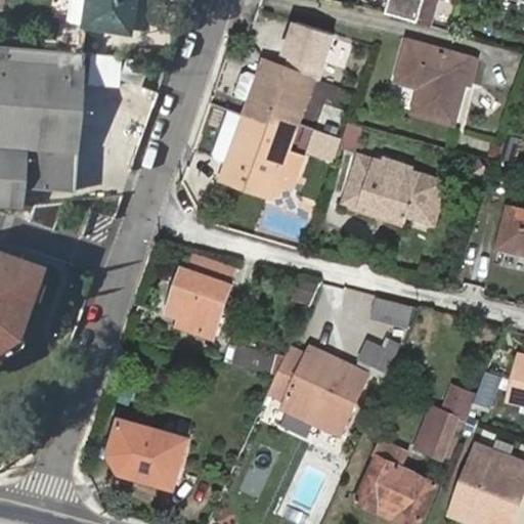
[(131,0),(85,0),(82,25),(127,32),(131,0)]
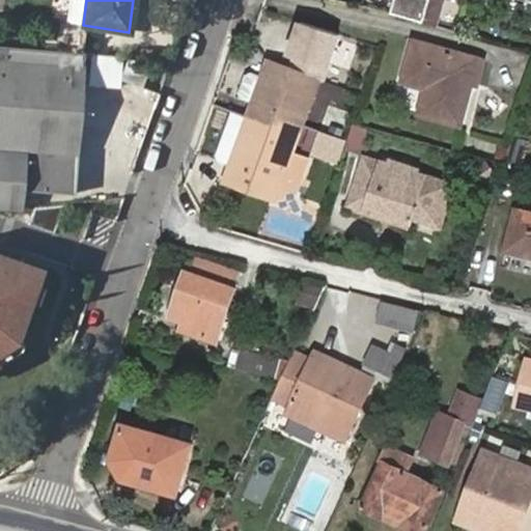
[(387,0),(385,8),(432,22),(438,0),(387,0)]
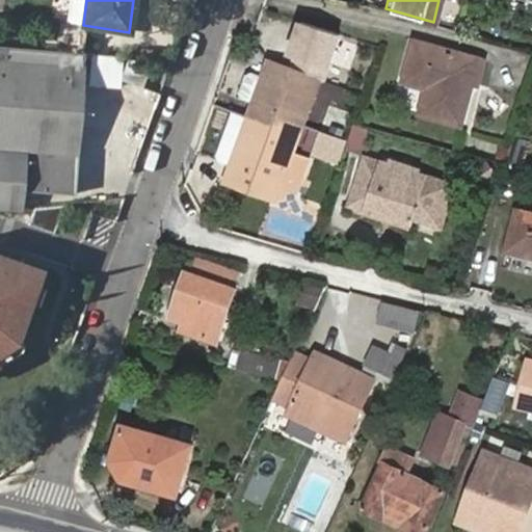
[(531,10),(531,0),(523,0),(523,8),(531,10)]
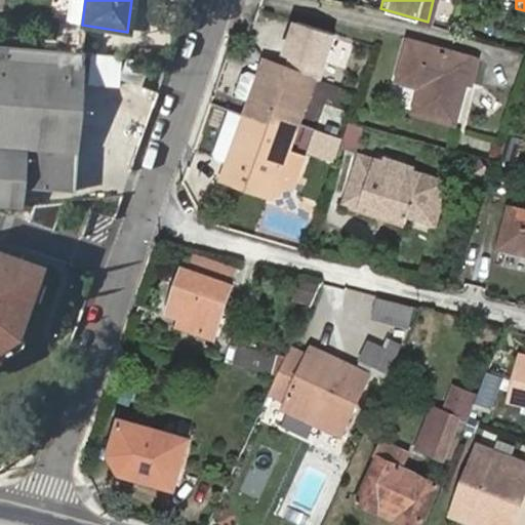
[(336,34),(295,22),(283,59),(316,72),(323,75),(336,34)]
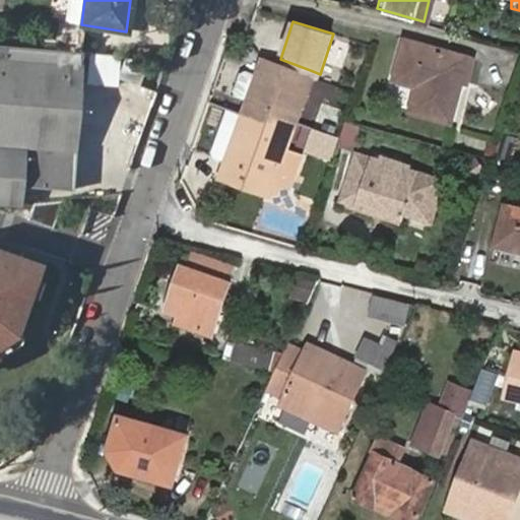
[(401,38),(390,75),(413,82),(406,107),(444,117),(456,77),(461,78),(468,56),(401,38)]
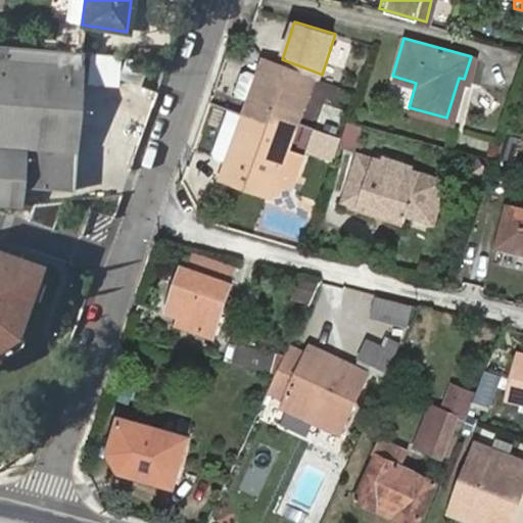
[(81,52),(0,45),(0,204),(18,206),(19,187),(72,191),(81,52)]
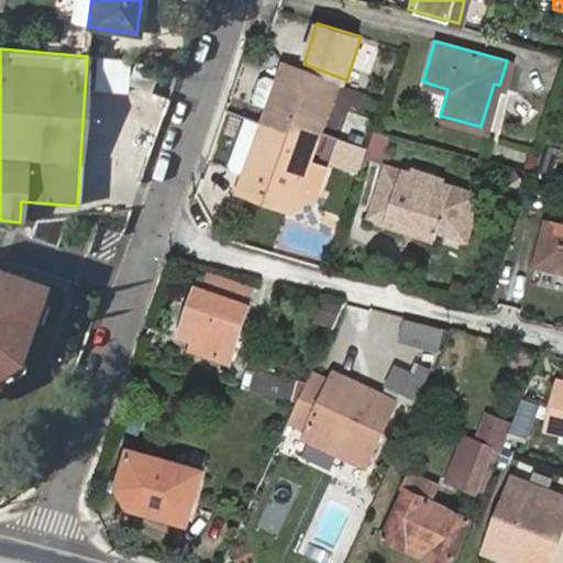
[(304,64),(284,57),(277,76),(267,103),(268,105),(280,109),(276,122),(268,119),(266,125),(287,133),(290,122),(295,124),(296,121),(321,130),(339,77),(304,64)]
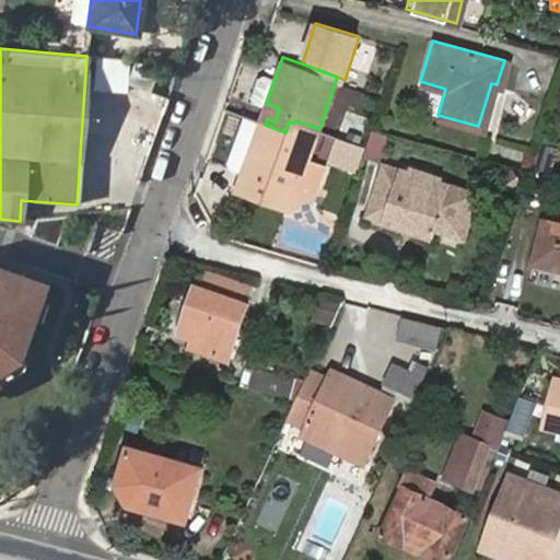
[(264,72),(257,74),(251,93),(254,98),(266,103),(276,76),(264,72)]
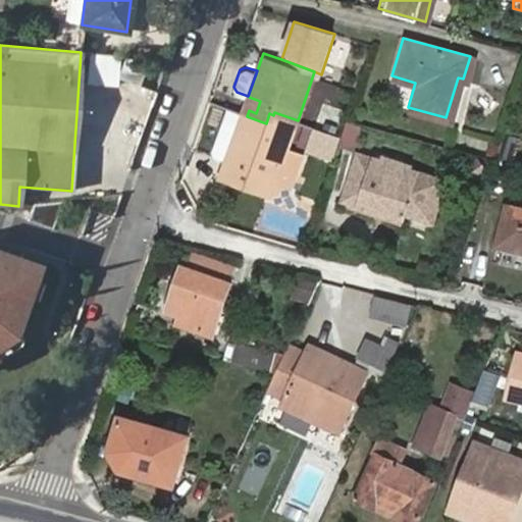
[(249,97),(242,114),(247,116),(249,110),(256,113),(260,101),(249,97)]
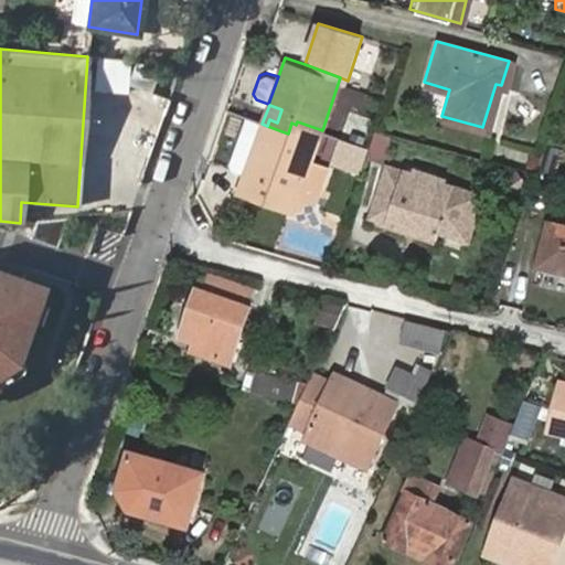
[(244,177),(249,179),(267,126),(262,124),(245,119),(228,167),(232,172),(244,177)]
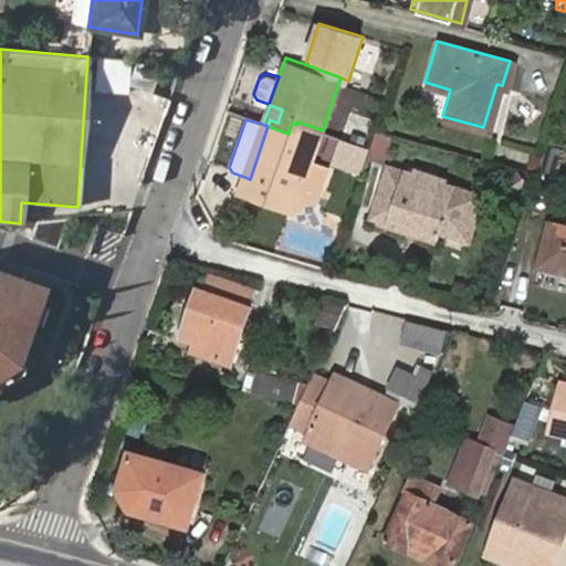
[(245,189),(295,206),(323,130),(297,122),(296,125),(292,123),(289,134),(268,126),(250,179),(245,189)]
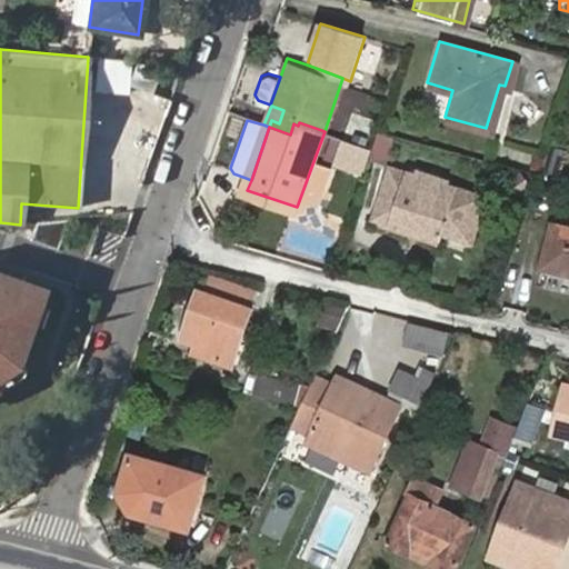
[(429,225),(457,235),(473,190),(438,177),(438,173),(406,161),(405,165),(396,161),(396,162),(378,156),(359,209),(376,216),(376,217),(426,236),(429,225)]
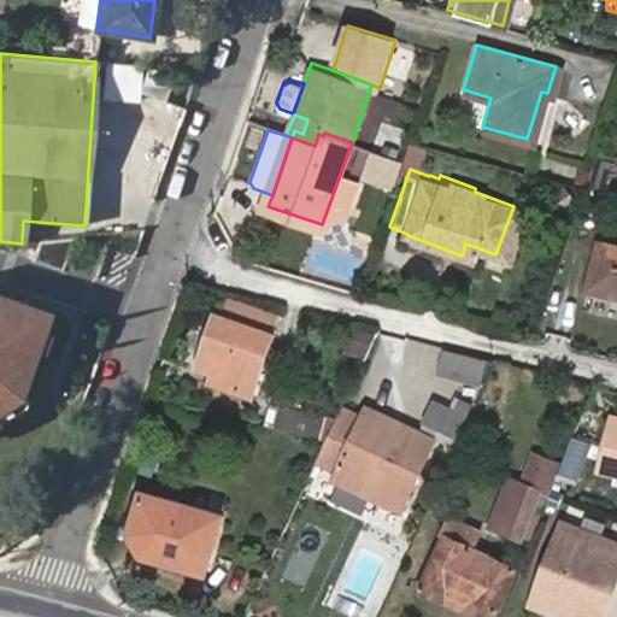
[(263,205),(268,206),(272,195),(266,193),(263,205)]
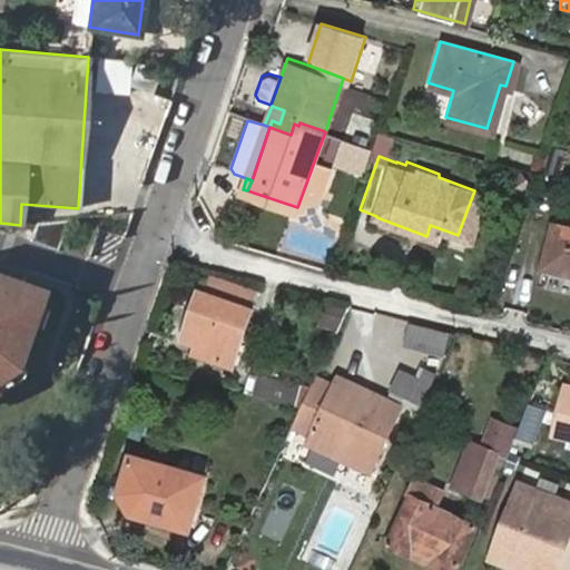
[(569,228),(544,222),(532,263),(569,273),(569,228)]
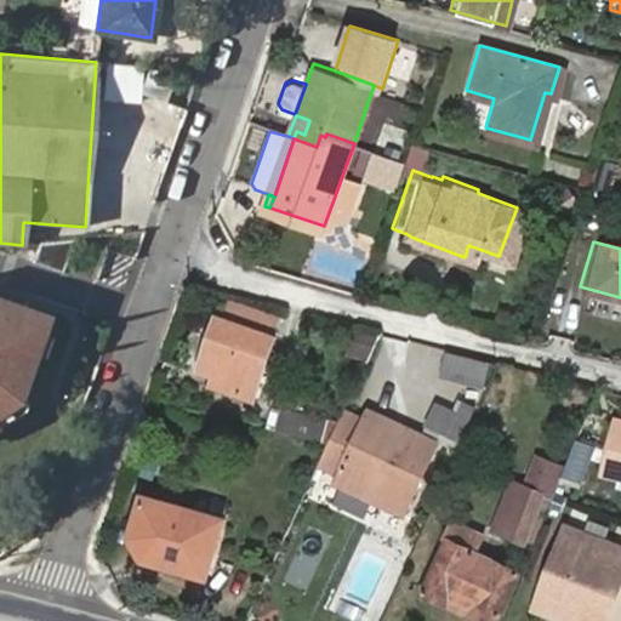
[(0,419),(18,406),(23,409),(29,406),(46,359),(40,357),(47,339),(52,340),(60,319),(0,297),(0,419)]
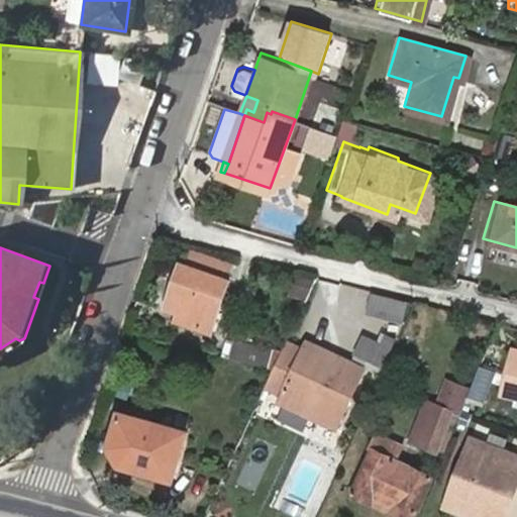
[(182,265),(165,309),(188,317),(185,326),(211,336),(231,283),(182,265)]
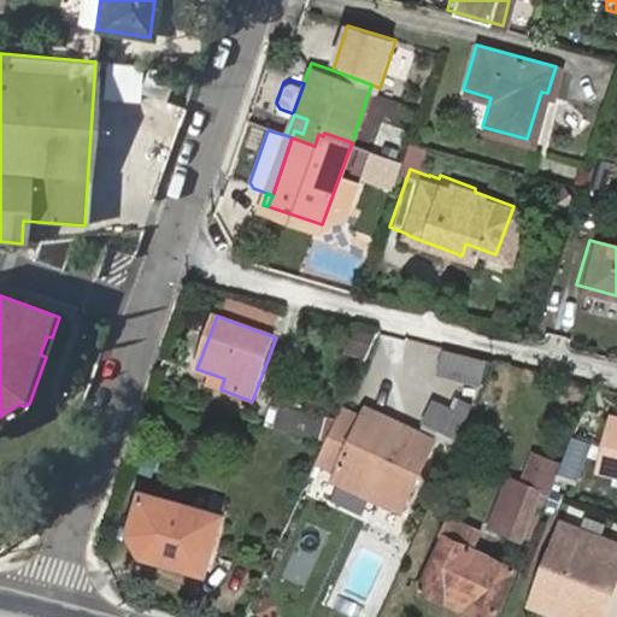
[(369,360),(380,331),(357,324),(346,352),(369,360)]
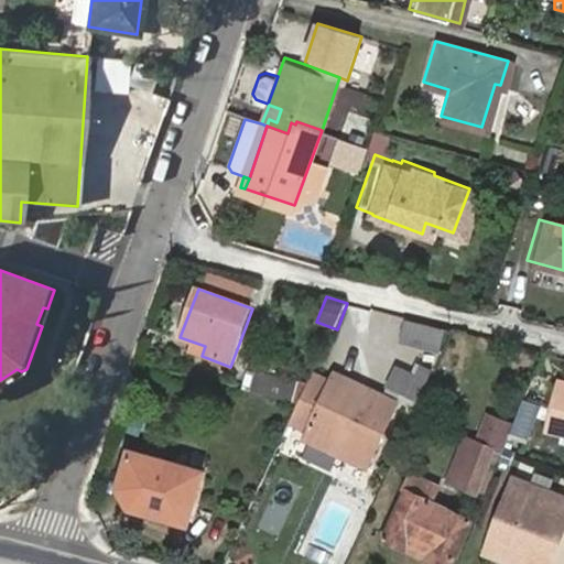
[(399,343),(422,348),(430,328),(405,322),(399,343)]
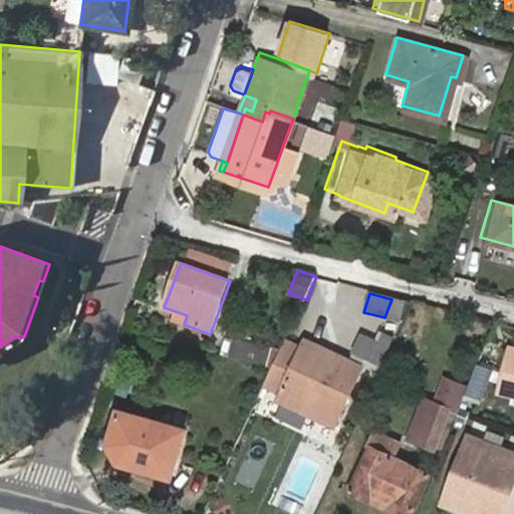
[(392,299),(384,317),(399,320),(404,301),(392,299)]
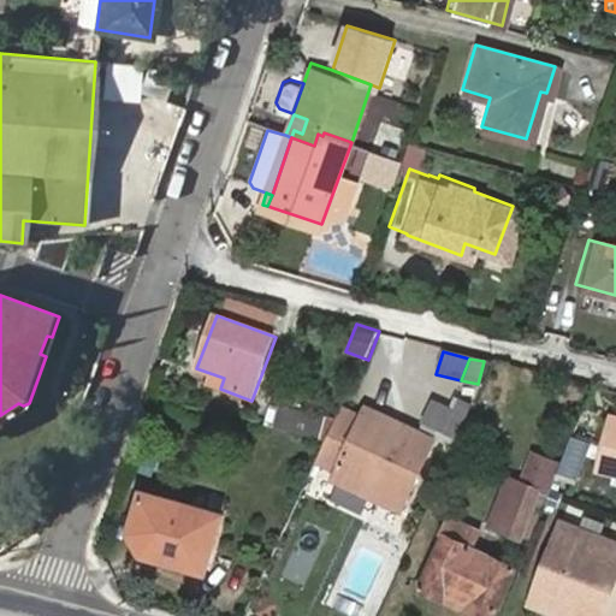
[(460,437),(472,407),(434,392),(424,422),(460,437)]
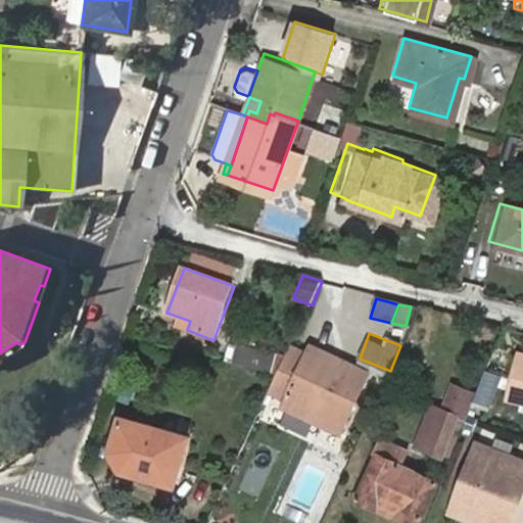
[(272,378),(267,390),(284,398),(280,405),(337,431),(347,409),(349,410),(367,374),(306,344),(302,352),(287,345),(276,371),(272,378)]
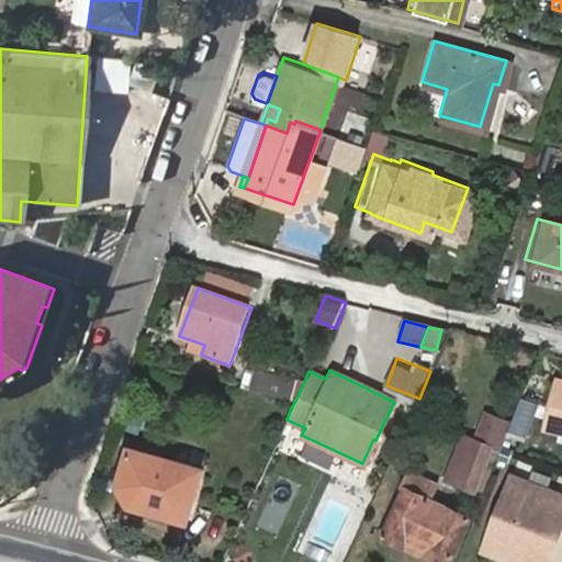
[(244,393),(285,404),(289,396),(292,388),(290,388),(249,375),(244,393)]
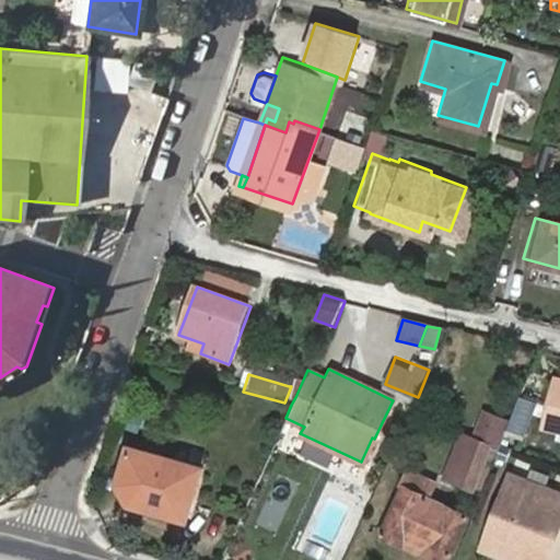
[(559,381),(552,380),(540,427),(559,431),(559,381)]
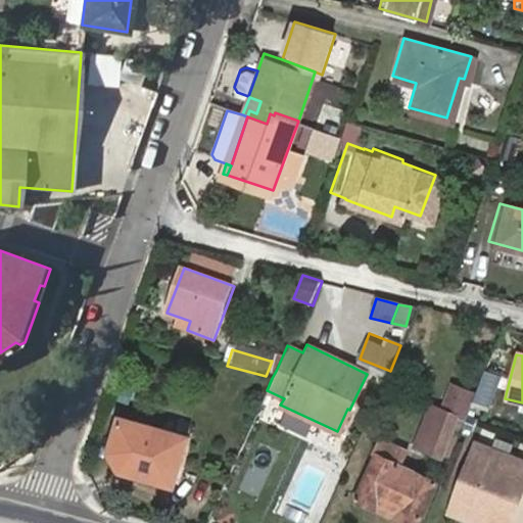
[(502,378),(485,373),(474,405),(490,409),(502,378)]
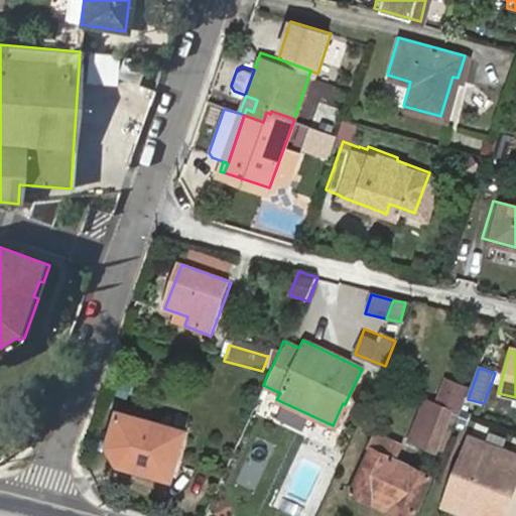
[(436,450),(463,383),(443,375),(433,400),(422,395),(406,438),(436,450)]
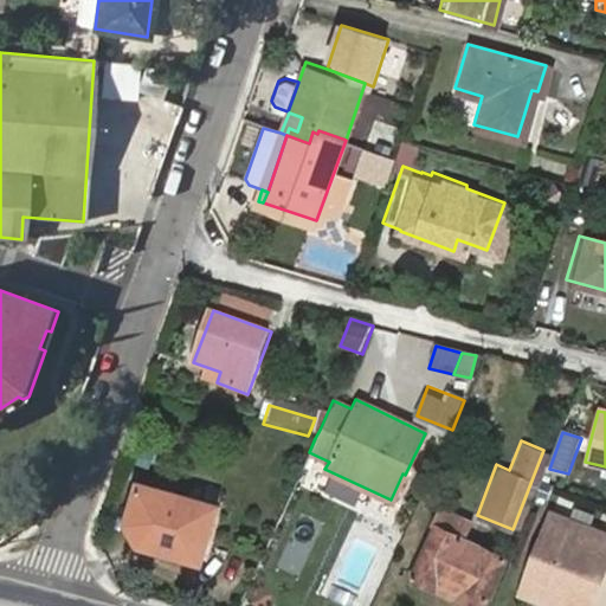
[(141,483),(127,523),(137,542),(200,563),(219,510),(141,483)]
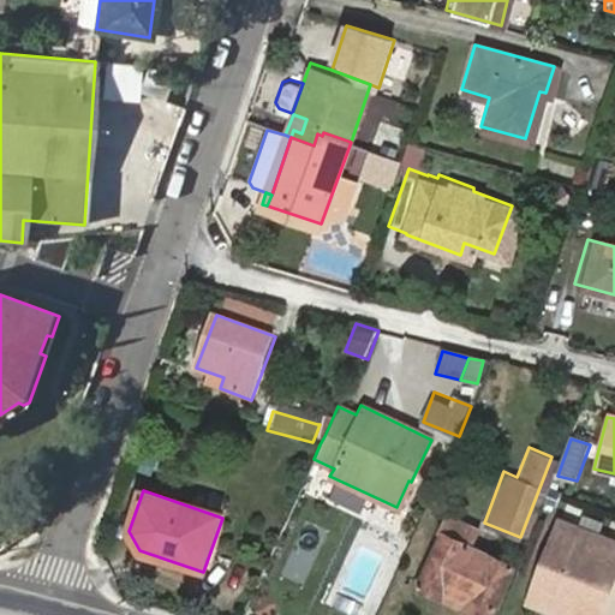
[(471,537),(439,526),(434,539),(440,541),(421,597),(471,614),(495,614),(512,567),(467,550),(471,537)]
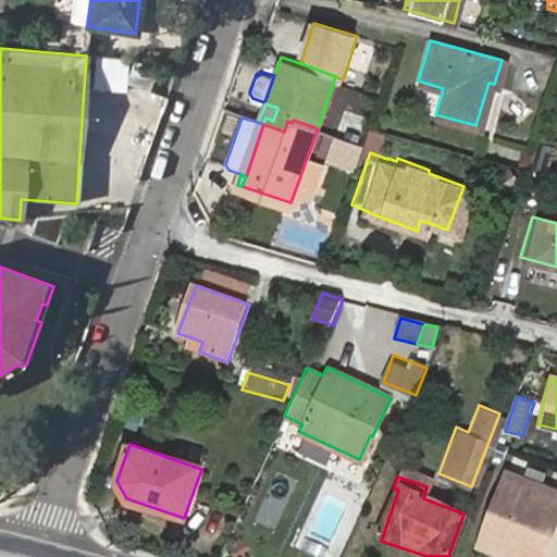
[(489,537),(543,556),(552,556),(556,541),(556,498),(508,481),(489,537)]
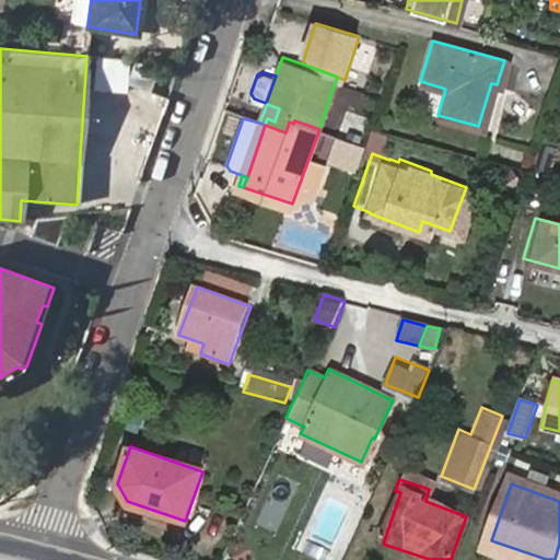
[(513,559),(546,559),(491,540),(488,551),(513,559)]
